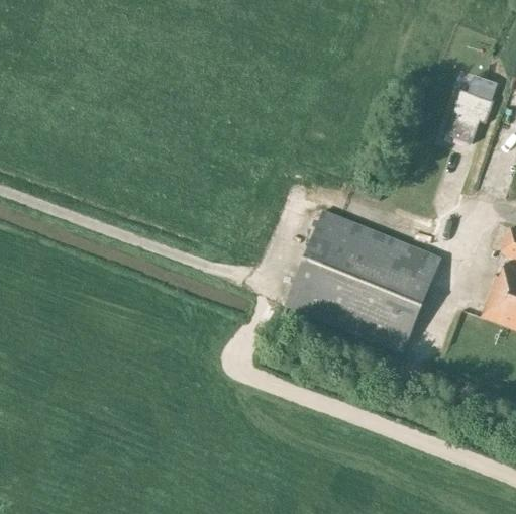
[(490,99),(496,82),(474,74),(468,92),(459,89),(451,111),(455,112),(447,134),(472,142),(480,120),(485,123),(493,100),(490,99)]
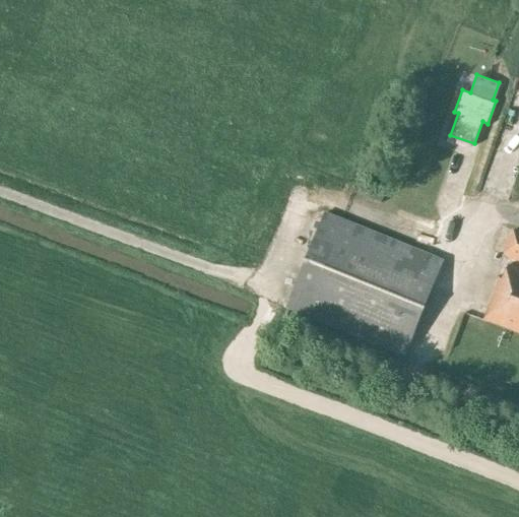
[(426,106),(405,163),(419,169),(441,111),(426,106)]
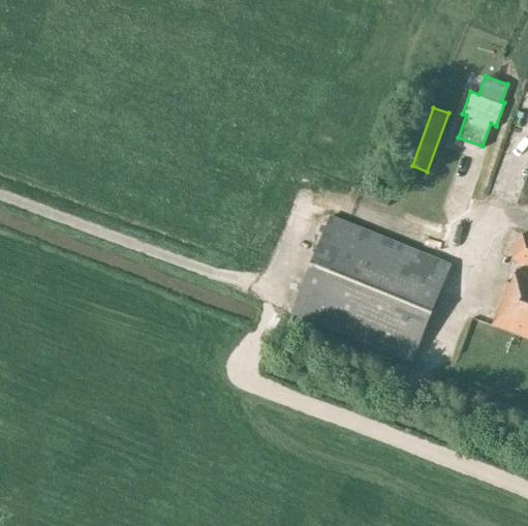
[(371,202),(385,207),(391,190),(376,186),(371,202)]
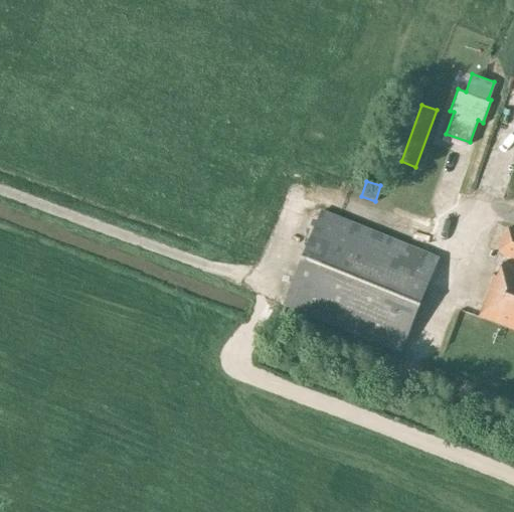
[(400,350),(439,256),(322,208),(284,303),(400,350)]
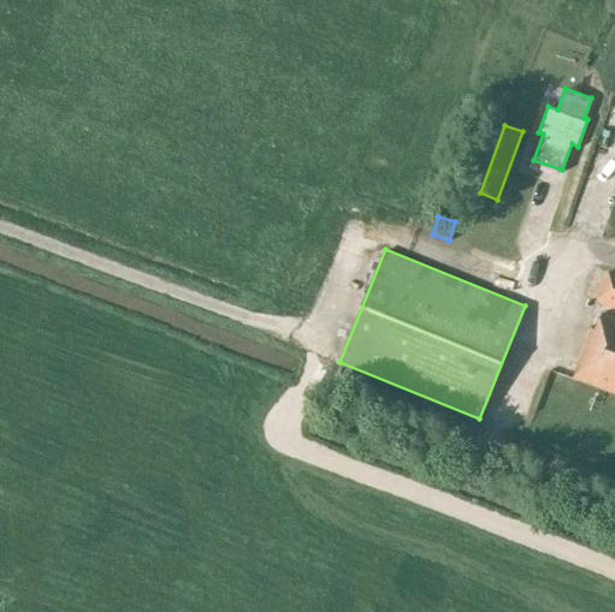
[(573,376),(581,380),(614,392),(614,272),(595,265),(583,295),(604,302),(593,330),(591,328),(573,376)]
